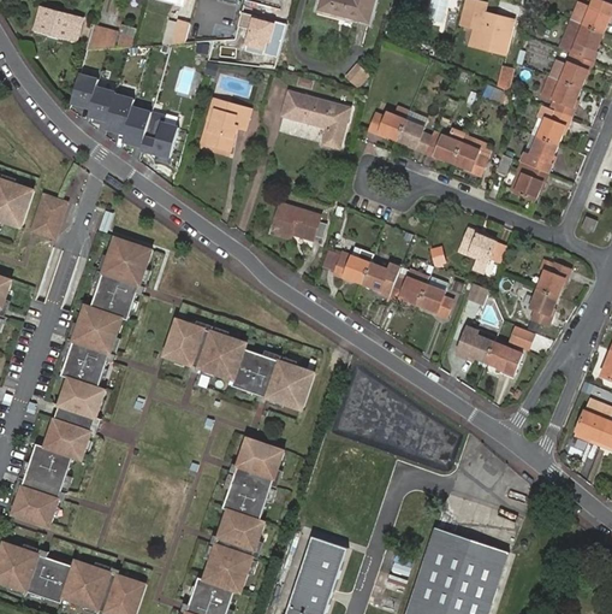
[(321,0),(319,9),(367,21),(372,0),(321,0)]
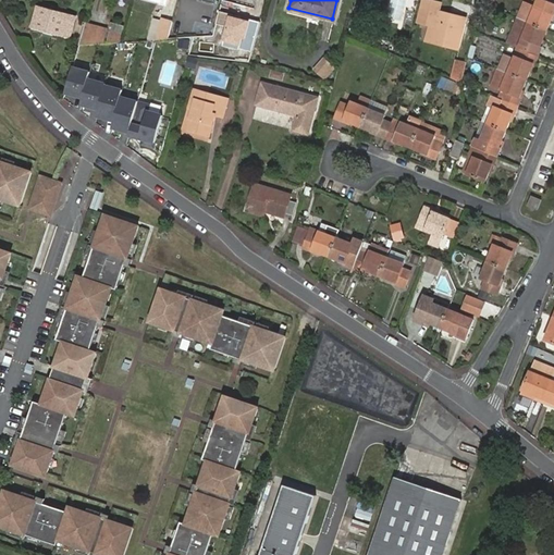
[(521,7),(517,17),(529,22),(545,28),(552,13),(553,13),(553,2),(548,0),(537,0),(534,5),(532,11),(521,7)]
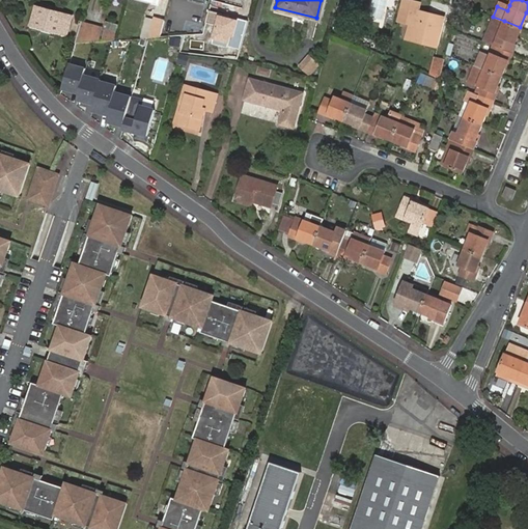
[(499,1),(497,6),(507,10),(509,5),(499,1)]
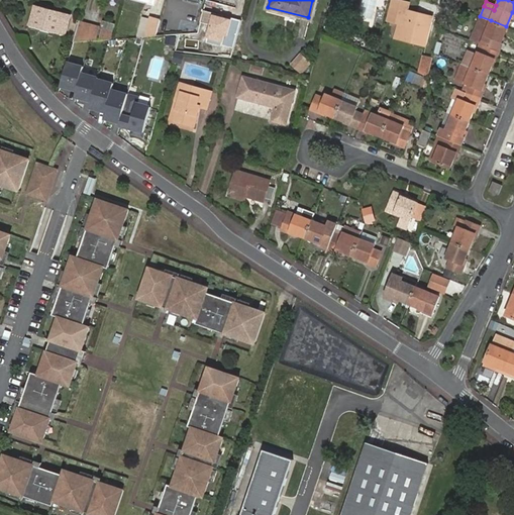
[(55,10),(28,3),(22,21),(32,23),(32,21),(40,23),(40,26),(49,28),(55,10)]
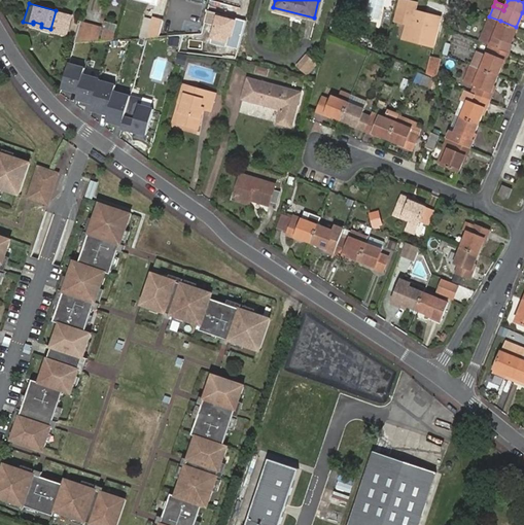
[(408,24),(405,38),(430,45),(438,20),(423,15),(423,12),(413,9),(412,10),(404,8),(400,22),(405,23),(408,24)]
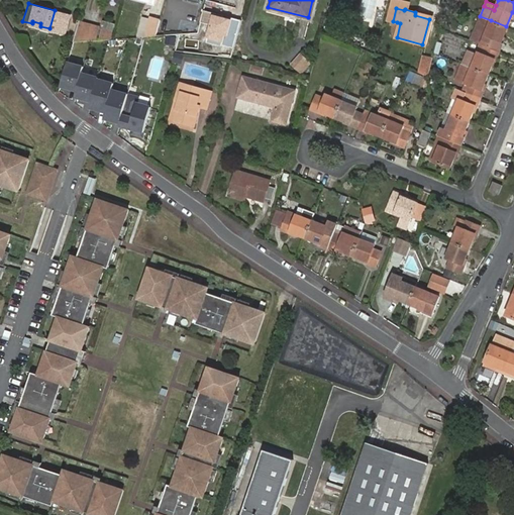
[(62,13),(55,10),(49,28),(57,30),(62,13)]
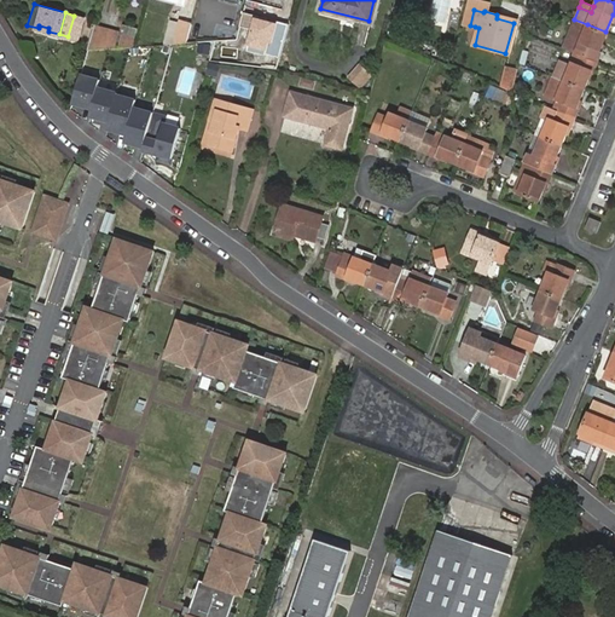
[(218,36),(230,40),(238,16),(226,12),(218,36)]
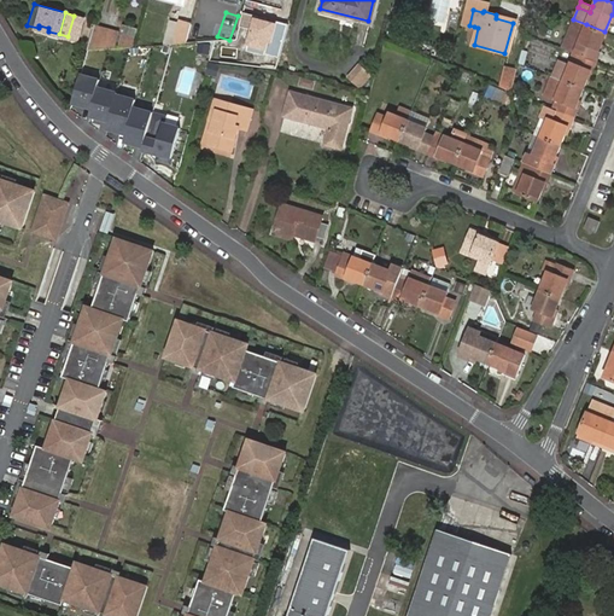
[(261,36),(284,34),(288,18),(267,12),(261,36)]
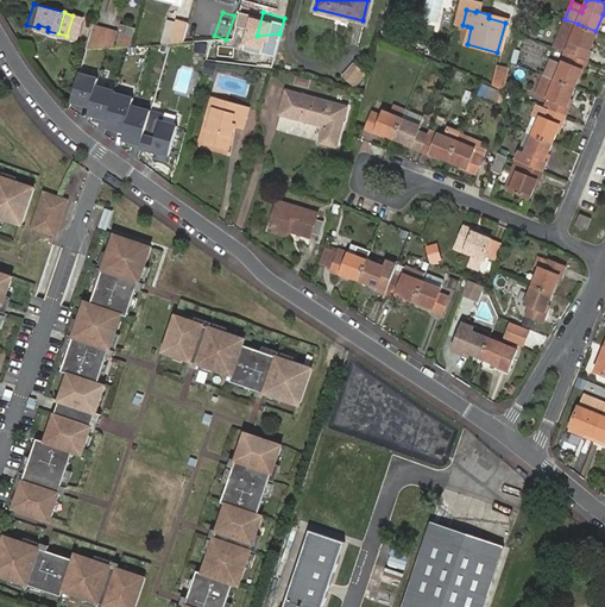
[(180,39),(184,23),(174,19),(168,41),(170,41),(180,39)]
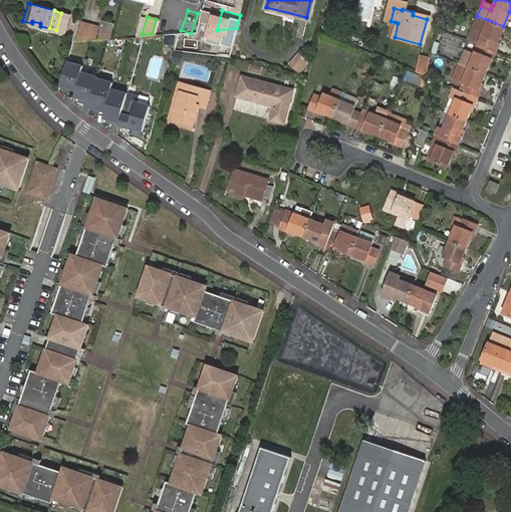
[(488,20),(477,16),(468,38),(481,44),(497,50),(500,41),(498,41),(503,26),(488,20)]
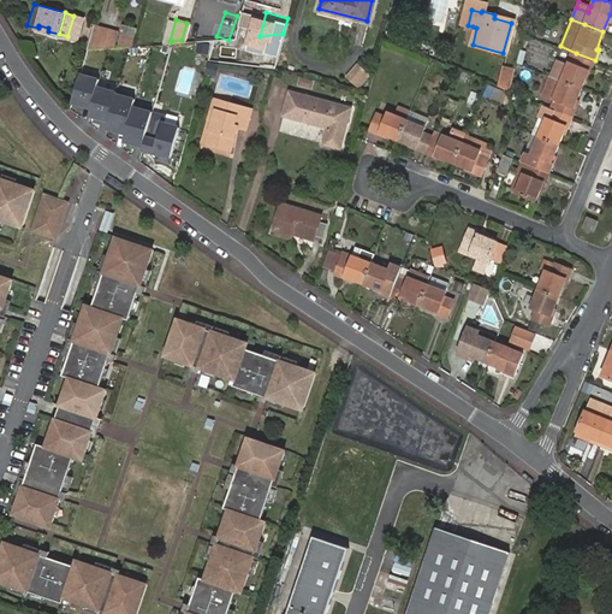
[(196,41),(200,24),(190,22),(186,39),(196,41)]
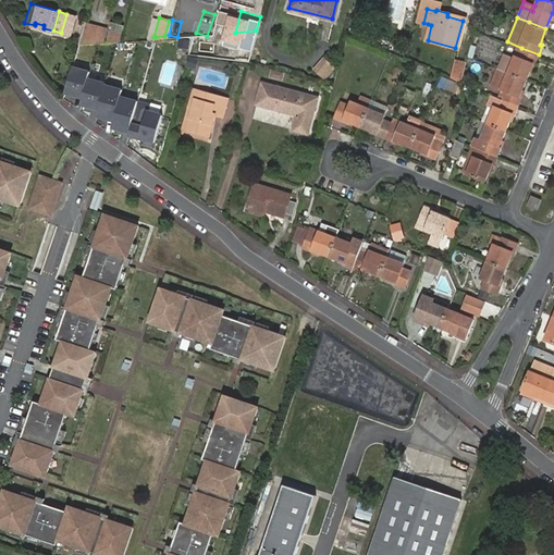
[(105,27),(82,21),(75,42),(100,41),(105,27)]
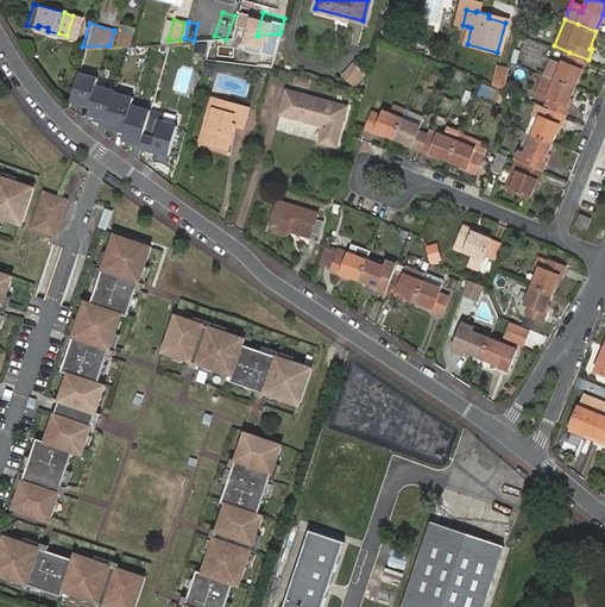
[(115,44),(125,44),(127,35),(119,33),(115,44)]
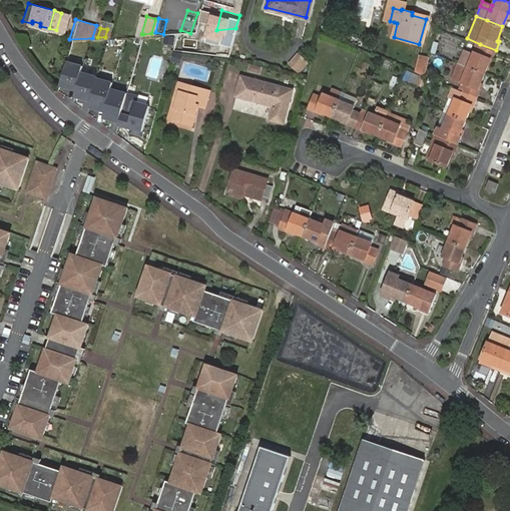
[(459,62),(468,66),(484,72),(490,58),(492,59),(496,50),(480,44),(480,45),(476,43),(472,51),(474,52),(473,54),(463,50),(459,62)]
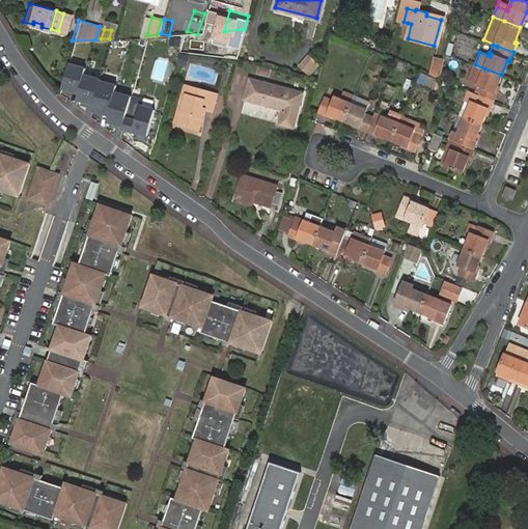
[(315,62),(306,54),(297,64),(307,73),(315,62)]
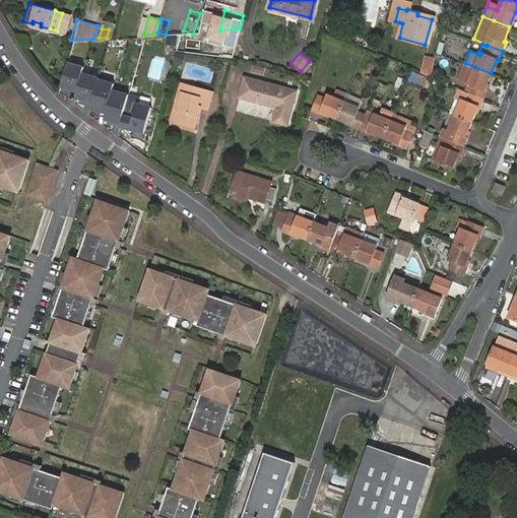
[(428,74),(432,58),(423,56),(418,70),(428,74)]
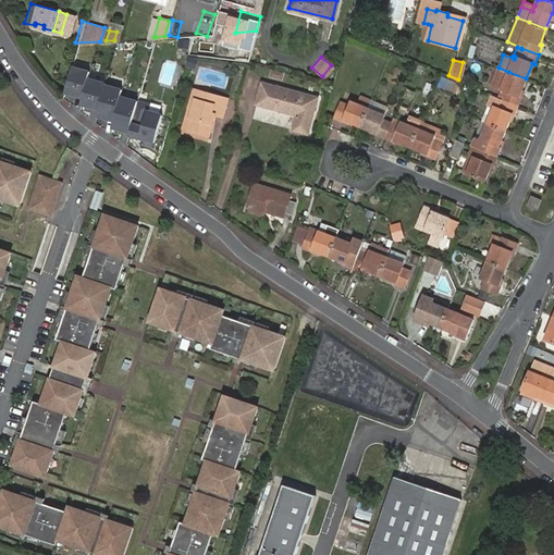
[(86,69),(70,64),(62,91),(78,96),(76,103),(94,109),(93,115),(110,120),(108,127),(125,132),(124,135),(151,143),(160,112),(146,108),(148,102),(118,94),(119,87),(101,82),(102,79),(85,75),(86,69)]
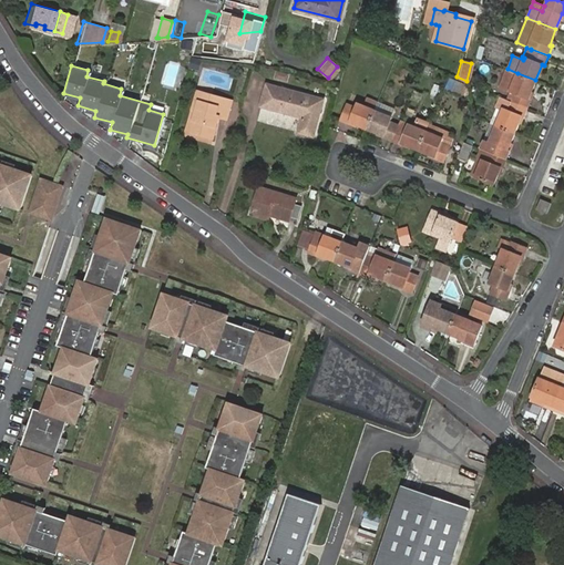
[(287,72),(273,69),(272,75),(285,79),(287,72)]
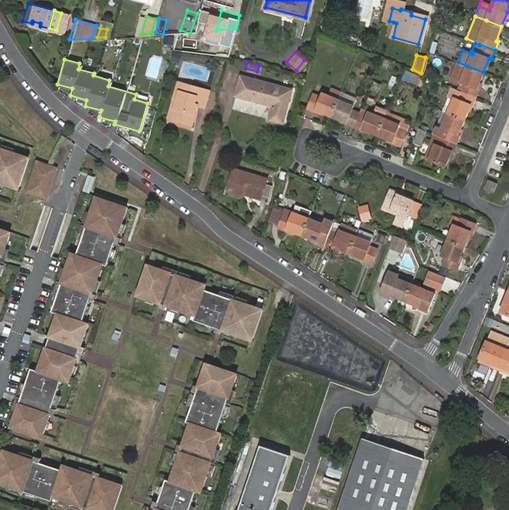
[(483,72),(467,66),(461,81),(464,82),(461,90),(476,96),(480,88),(477,87),(483,72)]
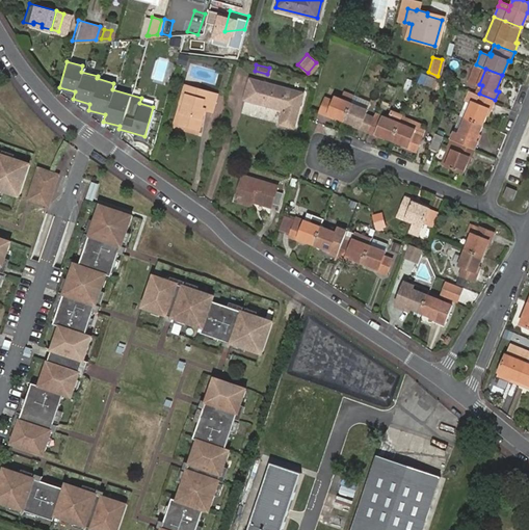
[(432,77),(419,72),(416,81),(429,86),(432,77)]
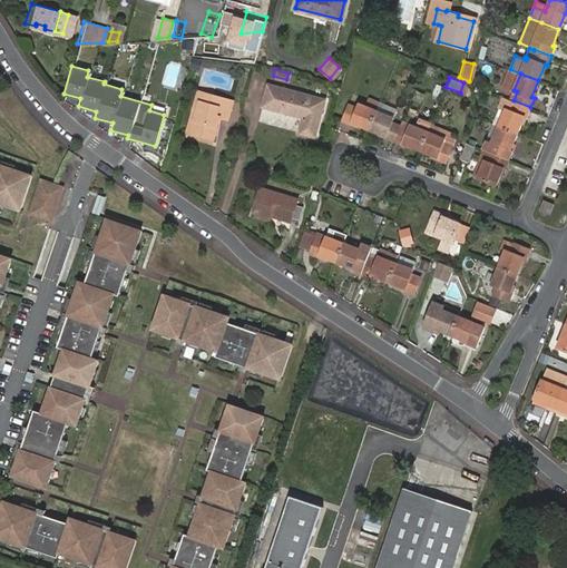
[(262,106),(303,116),(300,133),(315,136),(324,99),(267,85),(262,106)]
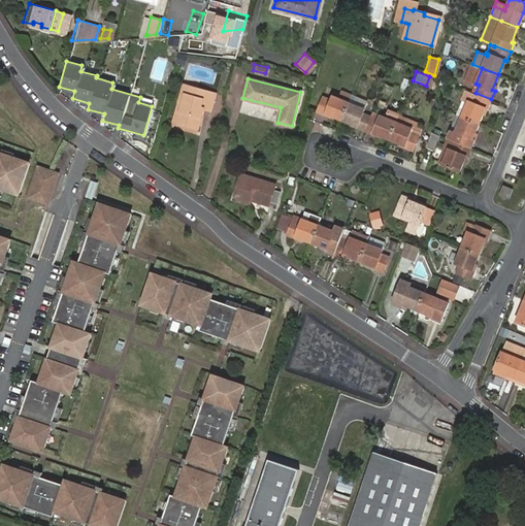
[(182,102),(176,121),(197,127),(202,106),(209,108),(215,93),(183,84),(178,101),(182,102)]
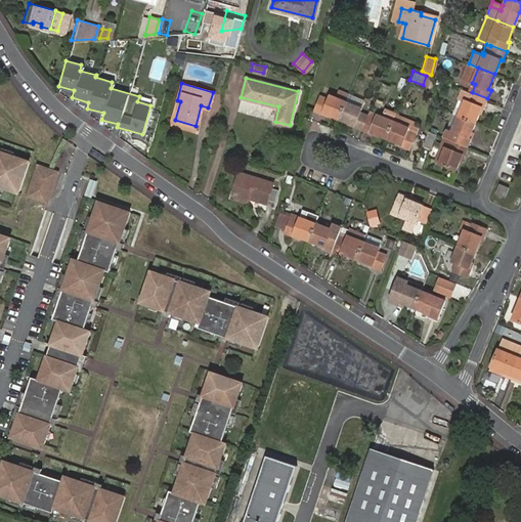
[(483,107),(487,98),(472,92),(468,100),(466,99),(459,115),(475,122),(481,106),(483,107)]
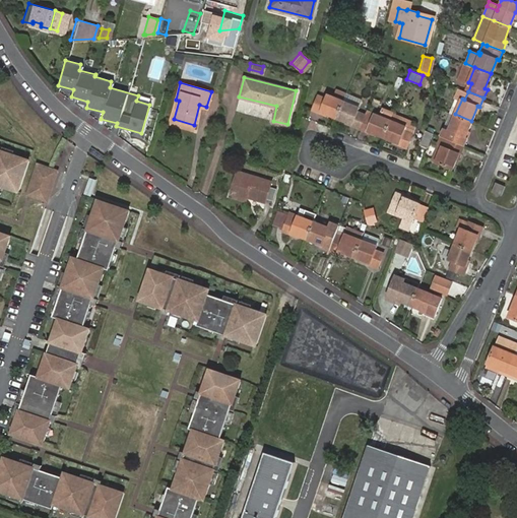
[(322,112),(336,118),(343,102),(328,95),(326,99),(319,95),(313,111),(321,114),(322,112)]
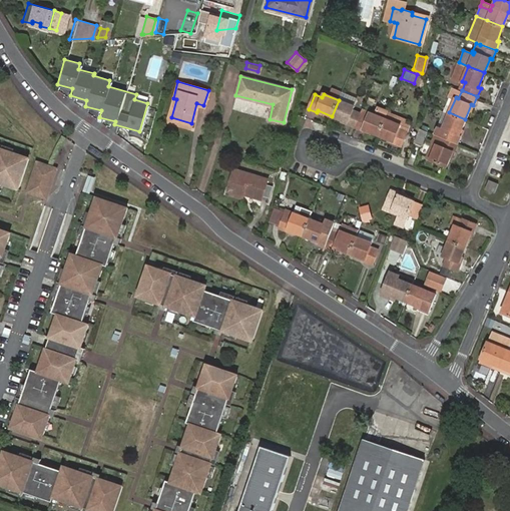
[(341,94),(339,100),(355,106),(356,101),(341,94)]
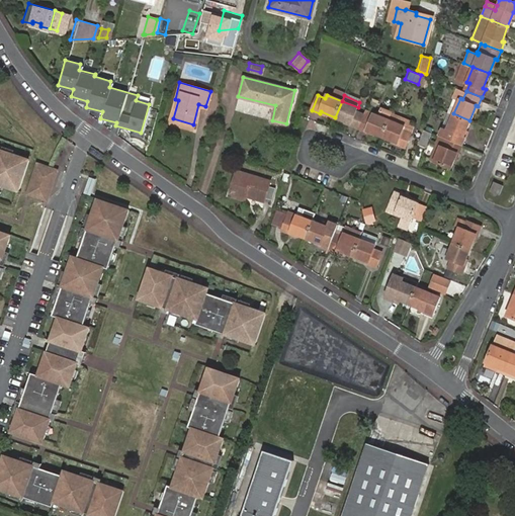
[(169,117),(173,118),(178,100),(175,99),(169,117)]
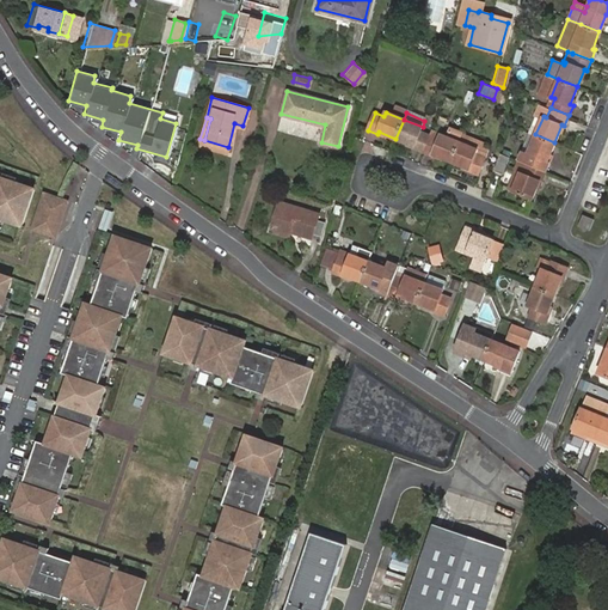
[(423,152),(430,134),(421,130),(423,127),(404,120),(395,139),(413,146),(413,148),(423,152)]
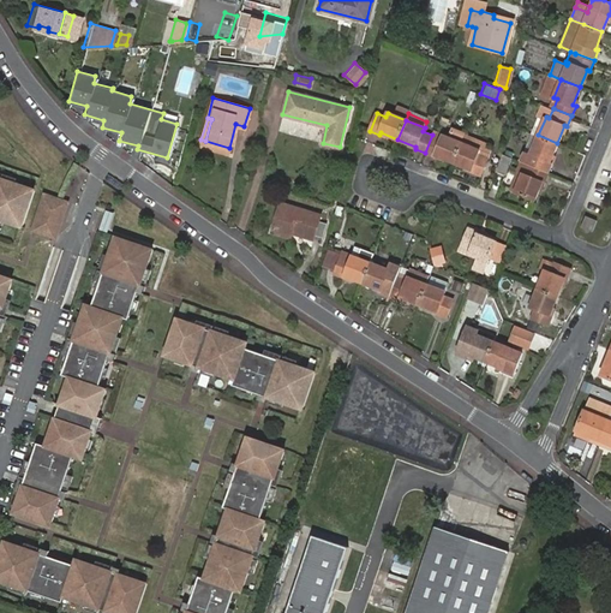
[(448,129),(445,136),(461,142),(463,136),(448,129)]
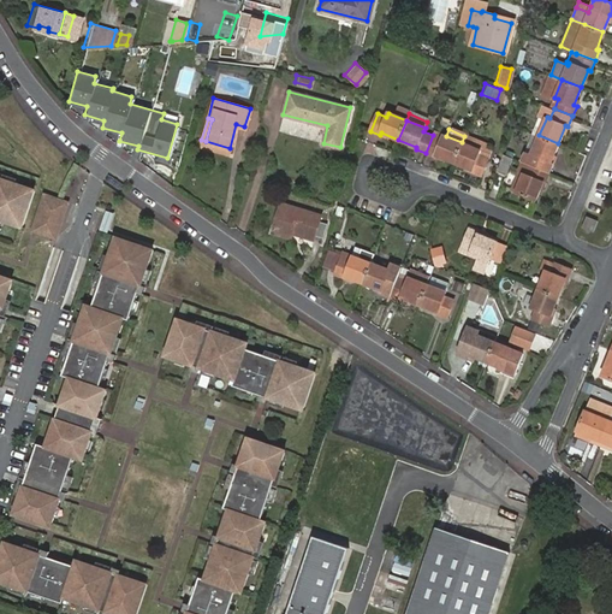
[(533,153),(539,135),(533,133),(526,151),(533,153)]
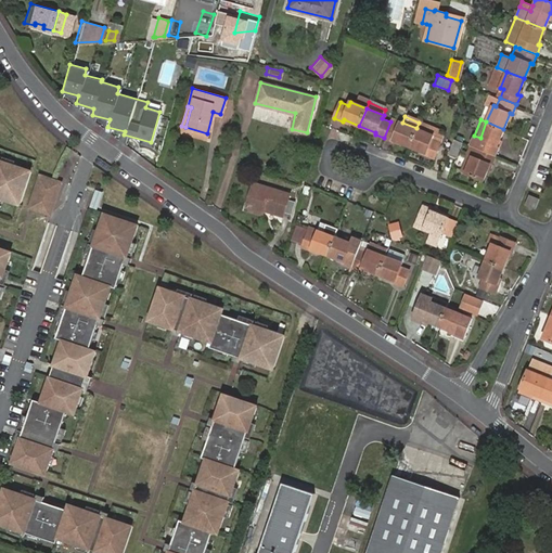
[(393,139),(410,146),(416,128),(402,123),(400,121),(398,125),(390,121),(384,138),(393,141),(393,139)]
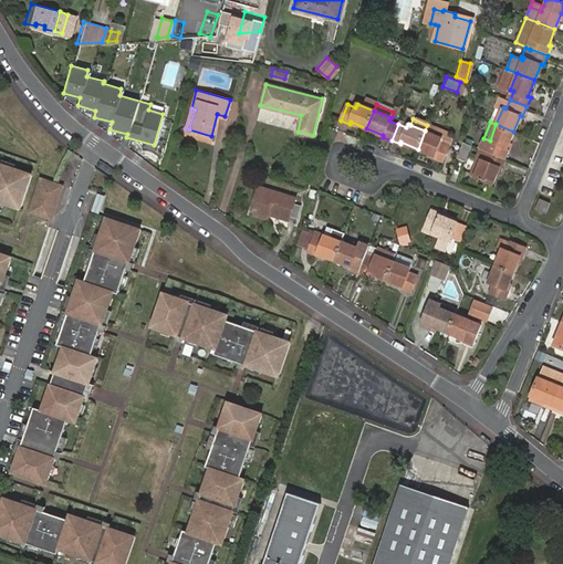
[(508,147),(513,132),(496,124),(490,141),(483,138),(480,147),(506,157),(509,148),(508,147)]
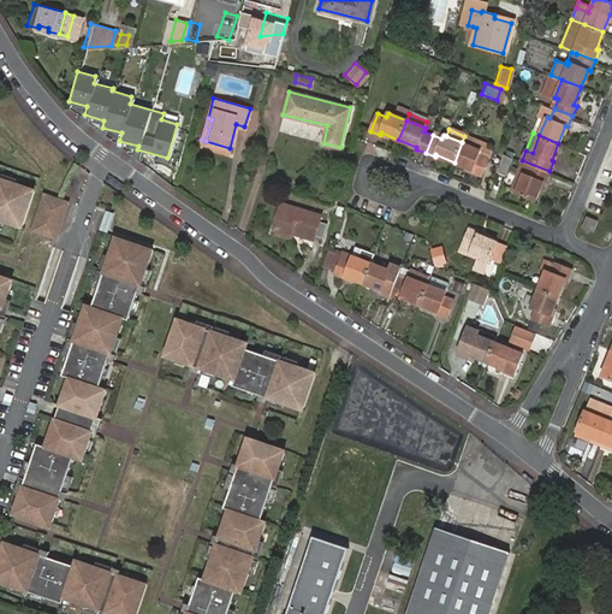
[(464,136),(462,142),(480,149),(482,143),(464,136)]
